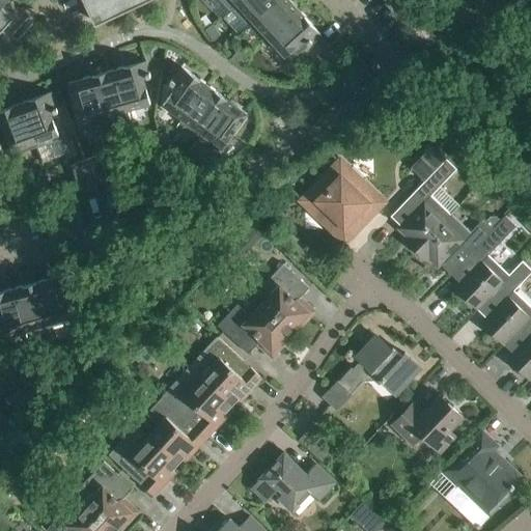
[(0,0),(0,31),(15,17),(1,4),(4,0),(0,0)]
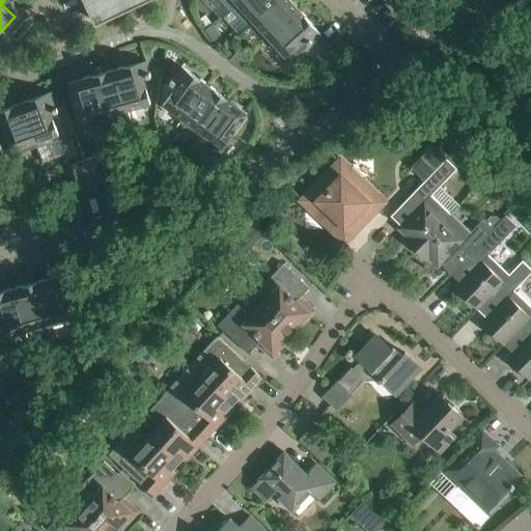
[(84,0),(95,22),(142,0),(84,0)]
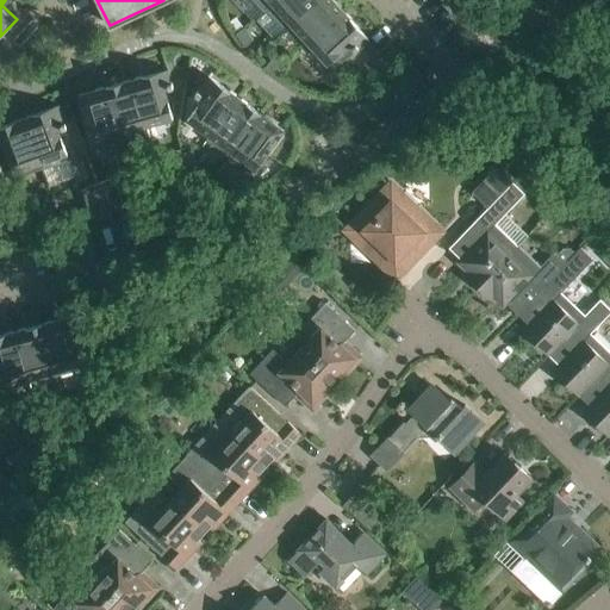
[(253,0),(263,12),(268,8),(277,0),(253,0)]
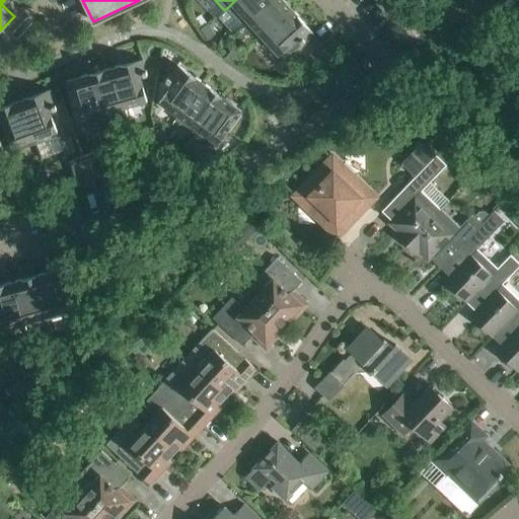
[(243,24),(270,0),(235,0),(228,7),(243,24)]
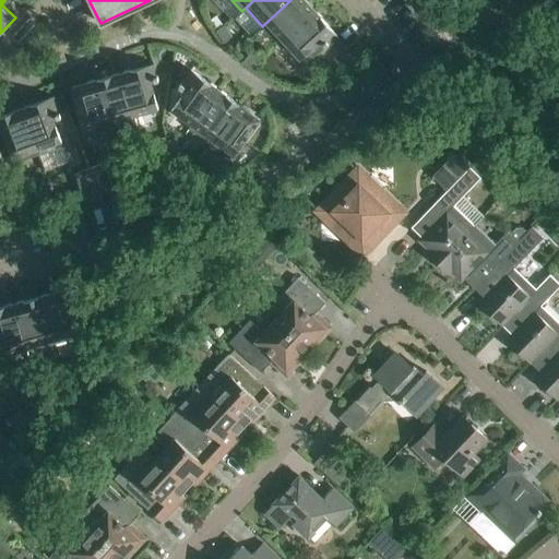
[(283,40),(314,11),(305,0),(290,0),(262,26),(278,45),(283,40)]
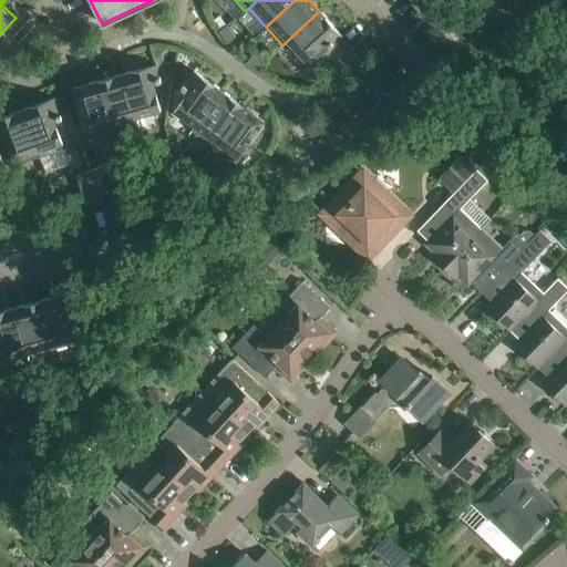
[(309,66),(342,35),(319,11),(287,41),(309,66)]
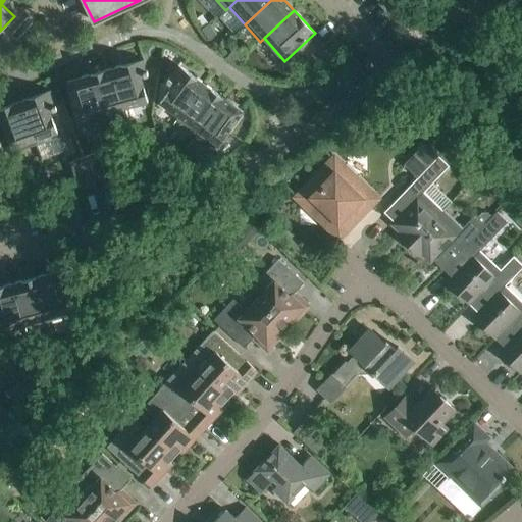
[(216,35),(209,23),(201,30),(209,40),(216,35)]
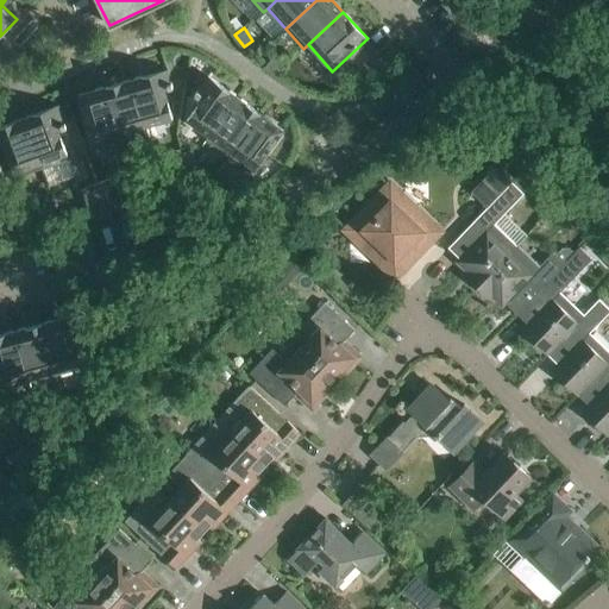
[(388,62),(378,50),(370,57),(380,69),(388,62)]
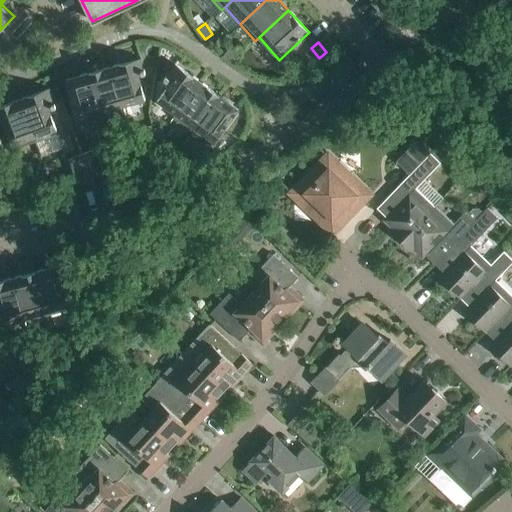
[(228,48),(223,56),(234,63),(239,56),(228,48)]
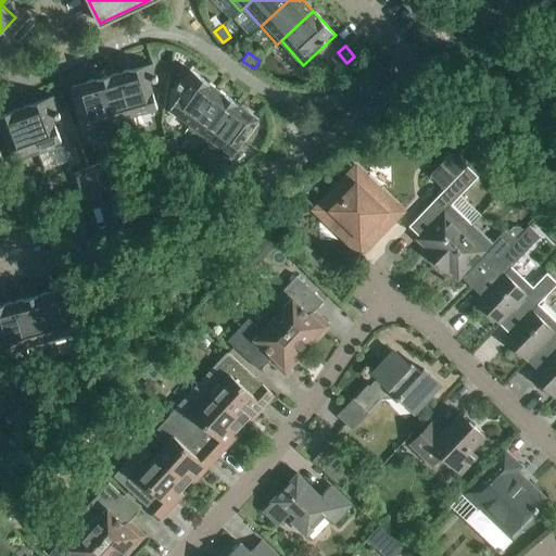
[(158,109),(150,81),(158,79),(153,64),(119,73),(135,125),(136,125),(134,115),(158,109)]
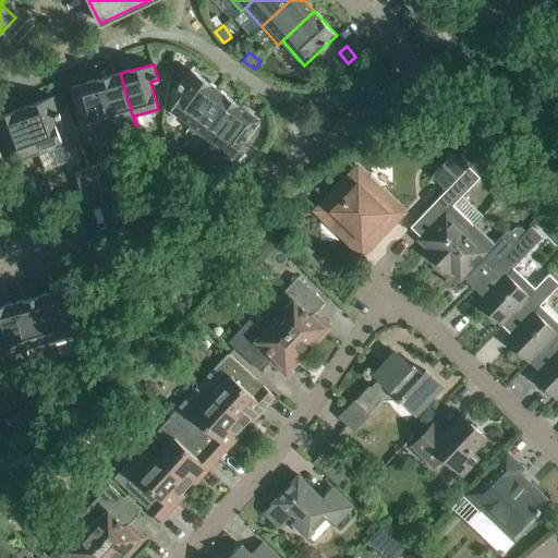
[(218,89),(191,70),(178,86),(184,92),(171,110),(191,124),(187,129),(190,130),(218,89)]
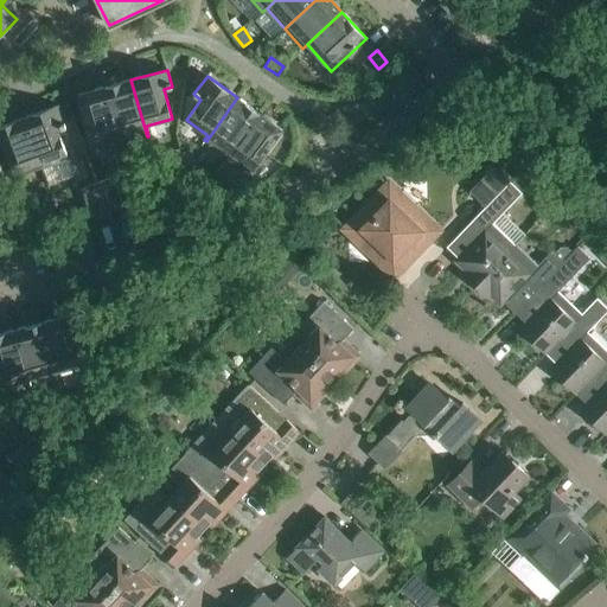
[(147,136),(131,80),(106,87),(121,144),(147,136)]
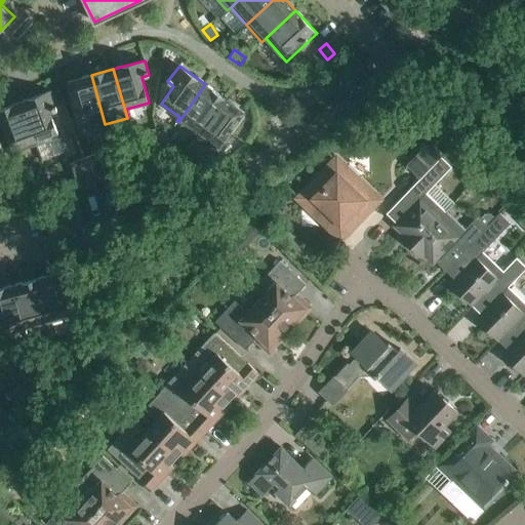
[(105,124),(91,75),(68,82),(81,131),(86,129),(105,124)]
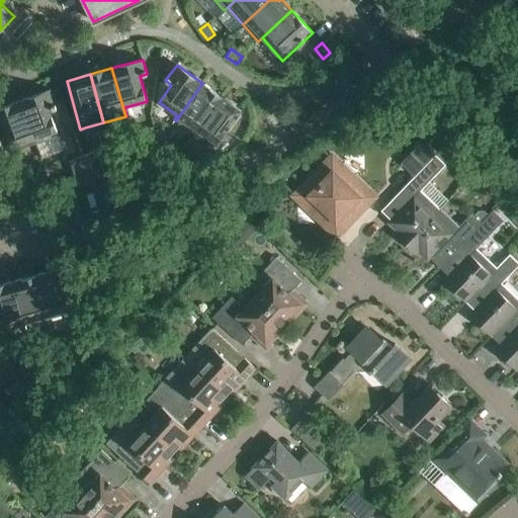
[(221,96),(202,83),(176,120),(194,134),(221,96)]
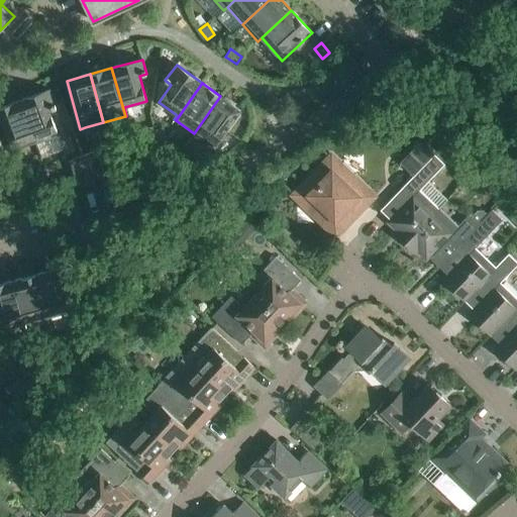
[(59,135),(49,110),(56,108),(49,90),(20,101),(35,143),(59,135)]
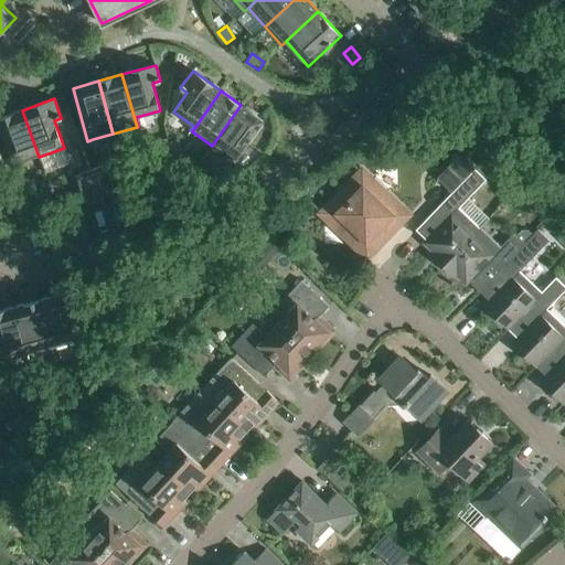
[(212,146),(202,159),(206,172),(212,171),(220,177),(220,178),(219,178),(220,179),(240,173),(238,172),(237,172),(234,160),(263,120),(241,105),(212,146)]
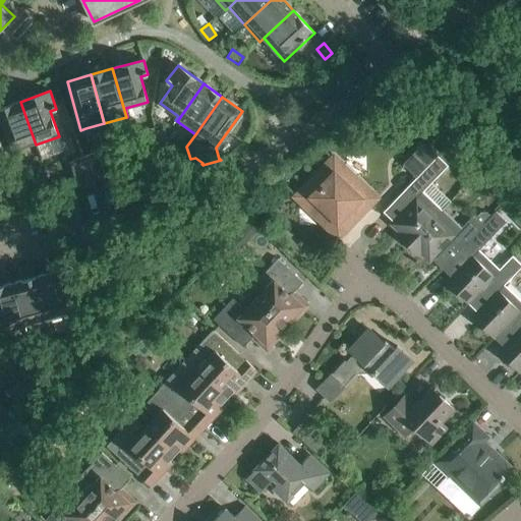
[(36,145),(20,102),(0,108),(0,127),(3,126),(13,153),(36,145)]
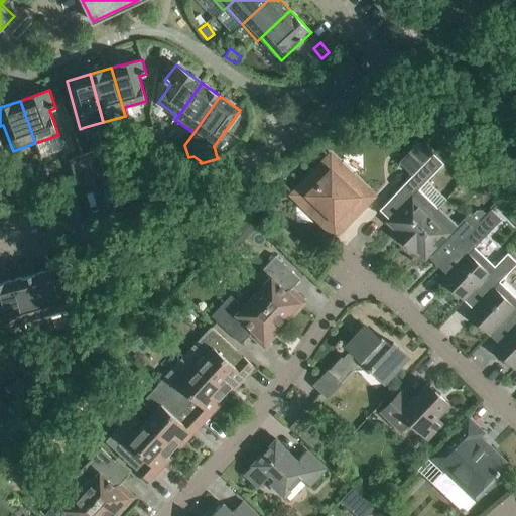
[(166,139),(163,127),(154,130),(156,138),(157,142),(166,139)]
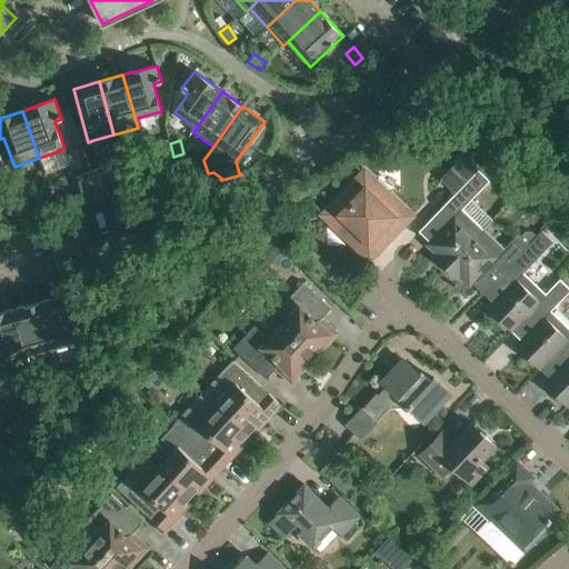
[(176,166),(173,157),(172,152),(163,155),(167,168),(176,166)]
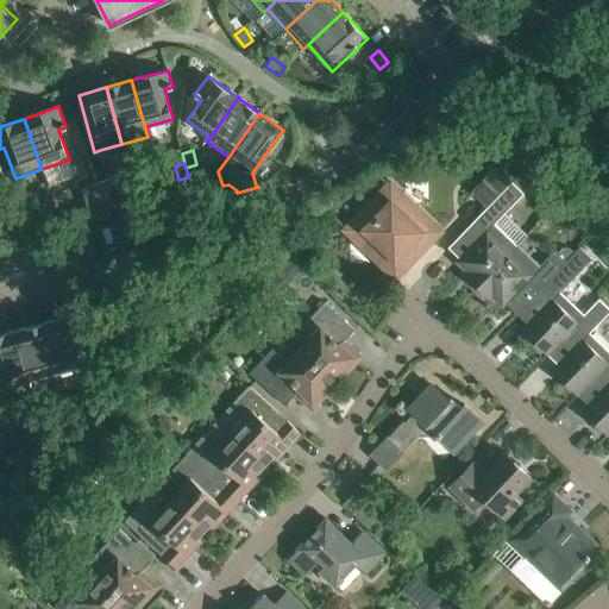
[(200,179),(196,164),(186,168),(188,177),(190,181),(200,179)]
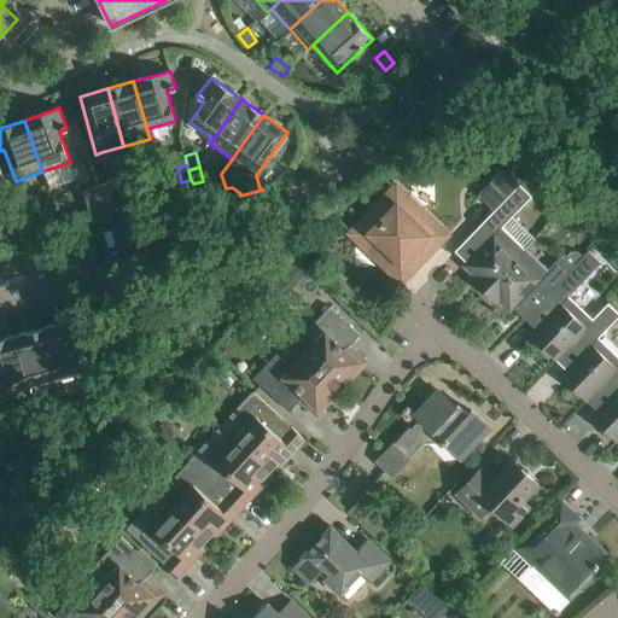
[(494,210),(519,185),(503,169),(478,196),(494,210)]
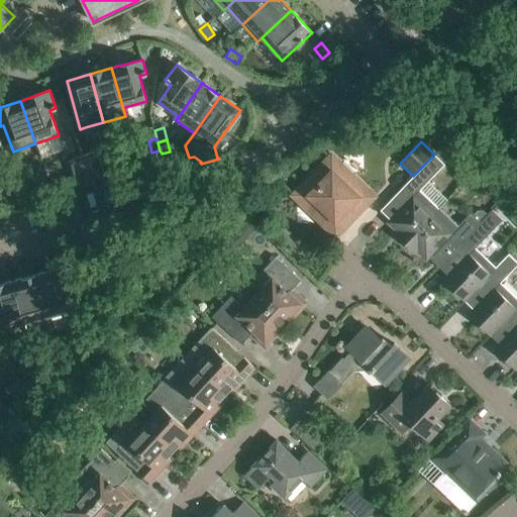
[(105,176),(96,150),(82,156),(92,181),(105,176)]
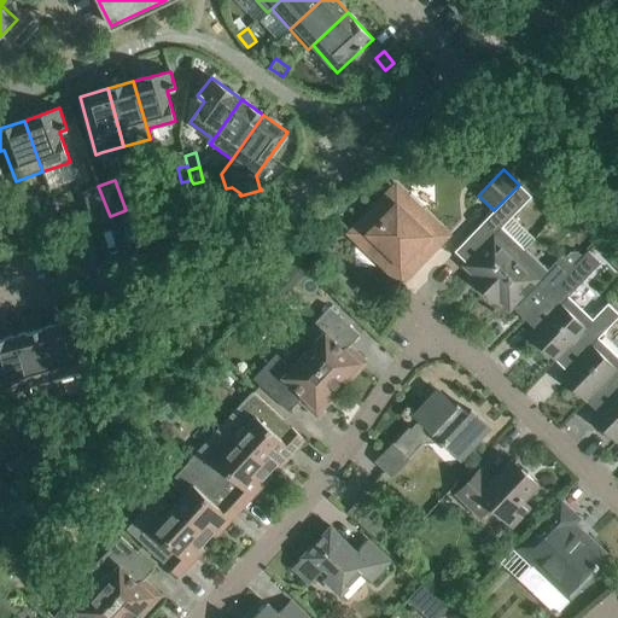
[(532,197),(519,185),(494,210),(494,211),(454,251),(466,263),(462,266),(478,280),(474,284),(483,292),(524,250),(502,228),(532,197)]
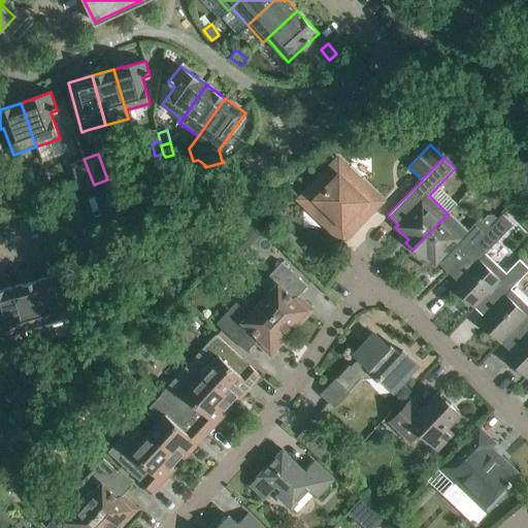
[(94,185),(84,159),(70,164),(79,190),(94,185)]
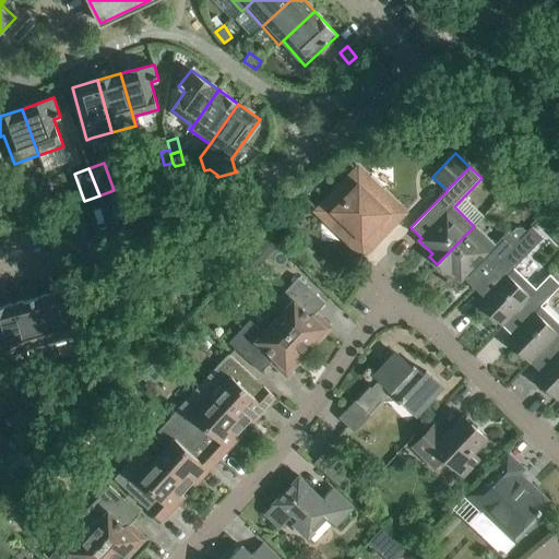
[(317,211),(320,214),(357,249),(368,249),(404,213),(388,198),(358,168),(317,211)]
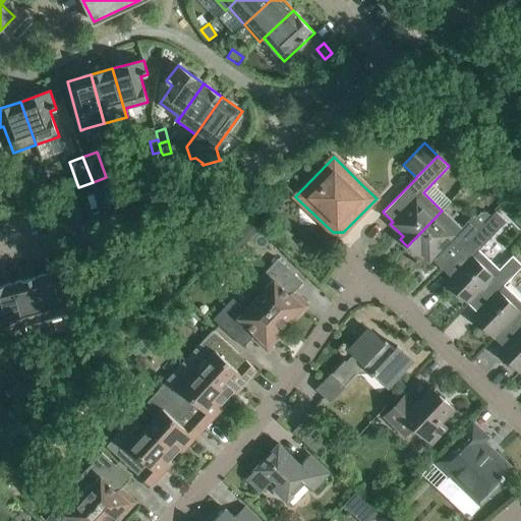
[(127,171),(123,159),(115,161),(118,173),(127,171)]
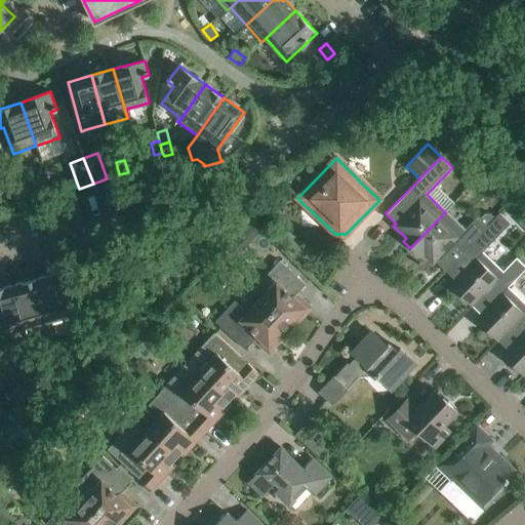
[(445,271),(500,213),(499,213),(487,226),(478,216),(465,230),(445,212),(410,248),(417,254),(420,252),(433,265),(436,261),(445,271)]
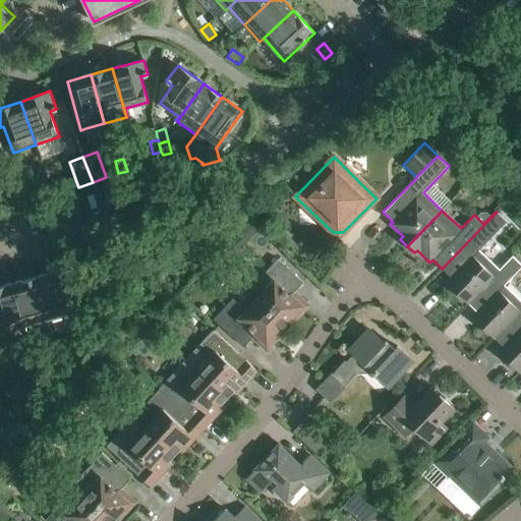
[(467,303),(513,256),(513,255),(499,270),(478,250),(507,222),(497,212),(442,269),(455,282),(451,288),(467,303)]
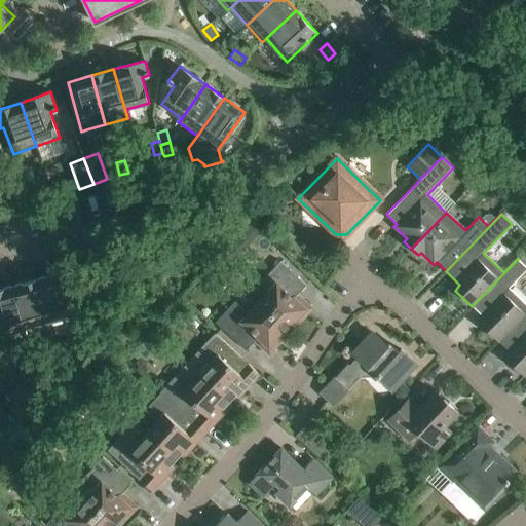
[(247,225),(236,237),(247,248),(258,236),(247,225)]
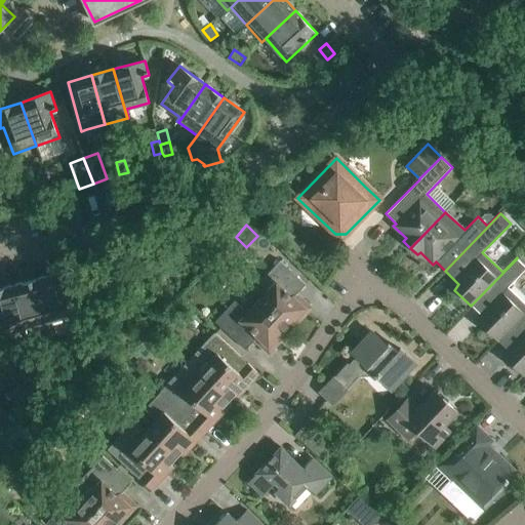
[(524,266),(517,258),(471,306),(485,319),(480,324),(497,340),(524,311),(524,303),(509,287),(524,270),(524,266)]
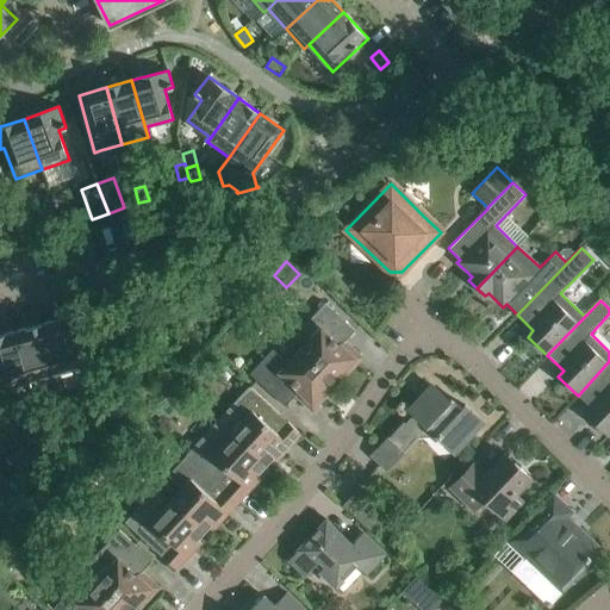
[(355,330),(337,315),(325,303),(303,328),(312,336),(300,349),(334,380),(338,375),(342,379),(359,362),(344,348),(348,344),(344,341),(355,330)]
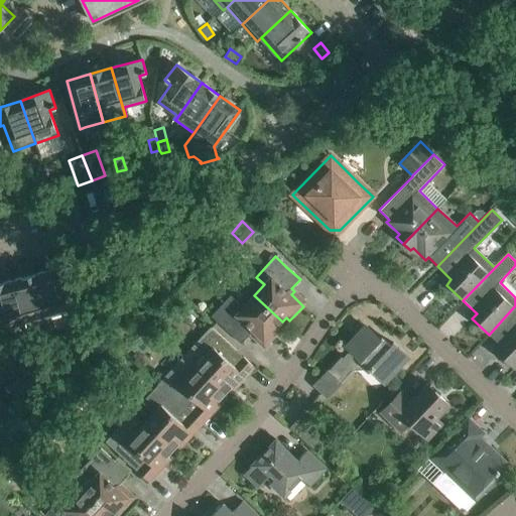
[(71,311),(58,268),(35,274),(47,318),(71,311)]
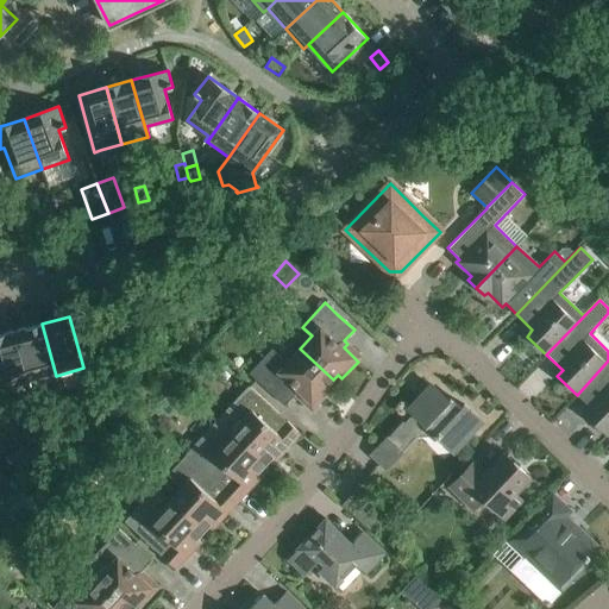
[(56,376),(42,324),(16,331),(30,383),(56,376)]
